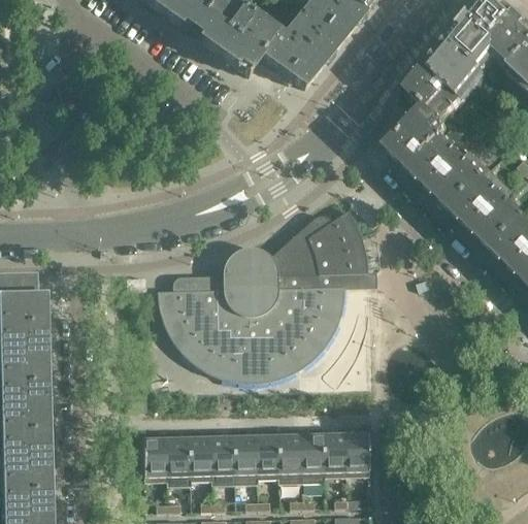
[(142,0),(192,35),(216,0),(142,0)]
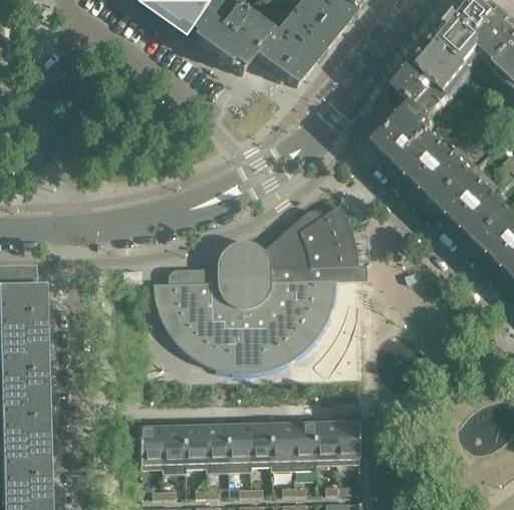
[(251,60),(269,34),(221,0),(210,0),(187,34),(242,74),(251,61),(251,60)]
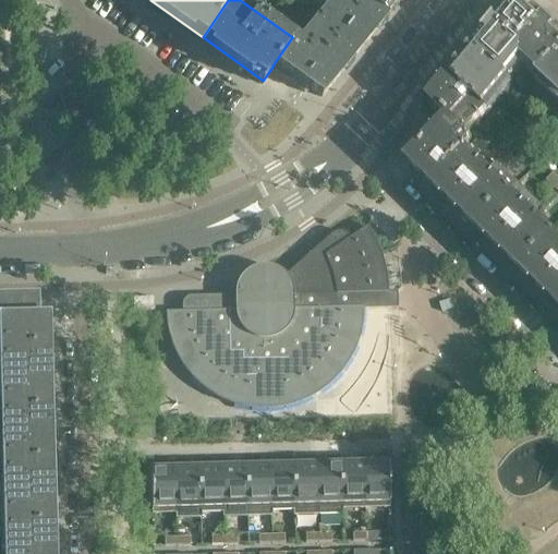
[(344,65),(385,16),(364,0),(336,0),(313,27),(329,40),(324,48),(344,65)]
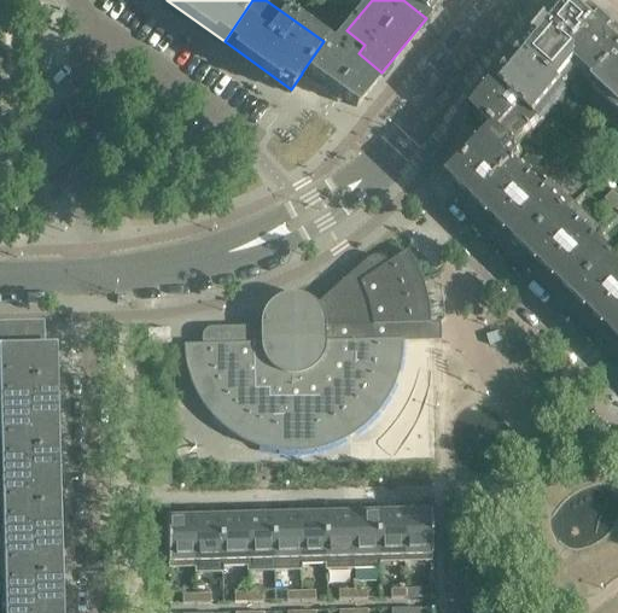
[(403,0),(426,18),(441,0),(403,0)]
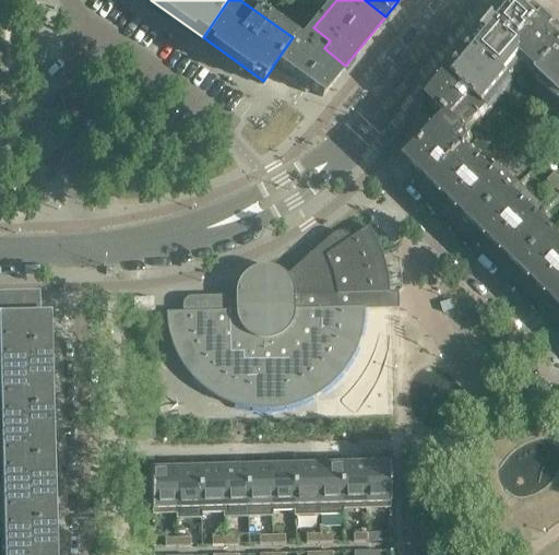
[(522,40),(546,15),(528,0),(512,0),(498,18),(522,40)]
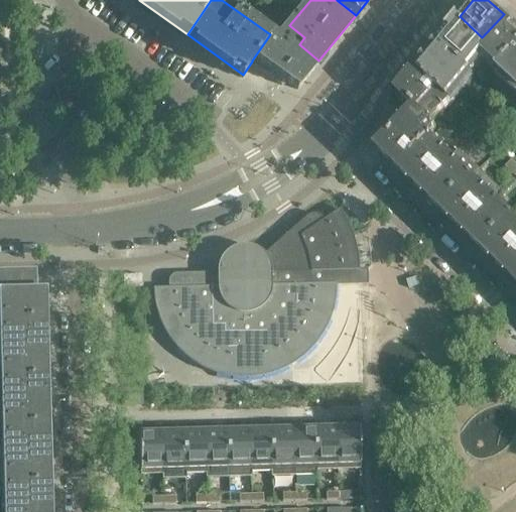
[(496,72),(515,49),(515,25),(504,14),(482,37),(480,56),(496,72)]
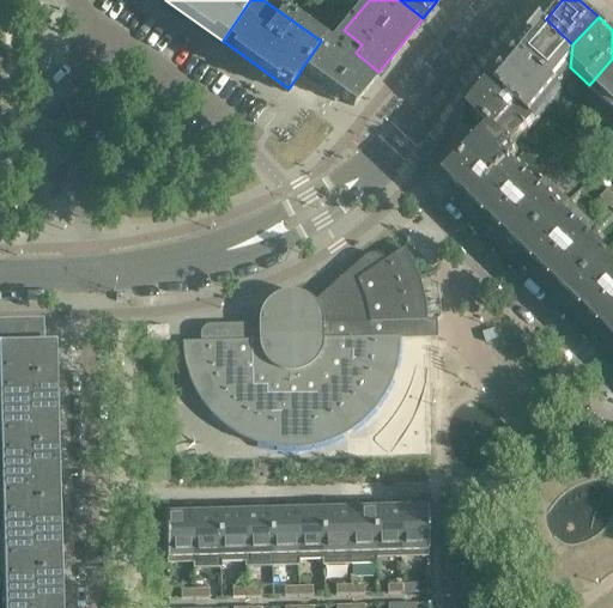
[(570,67),(572,44),(546,19),(521,50),(557,84),(570,67)]
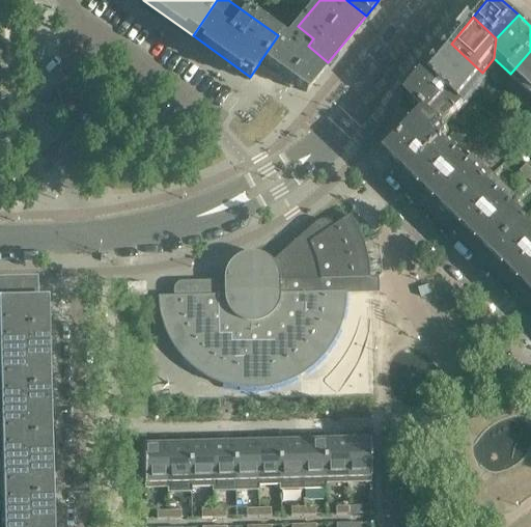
[(328,62),(308,46),(313,38),(298,26),(286,42),(278,35),(259,62),(259,63),(289,84),(294,83),(296,81),(306,89),(328,62)]
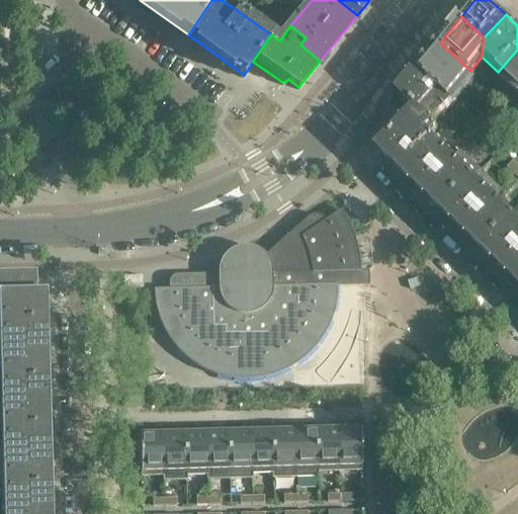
[(470,71),(440,43),(420,67),(451,99),(472,73),(470,71)]
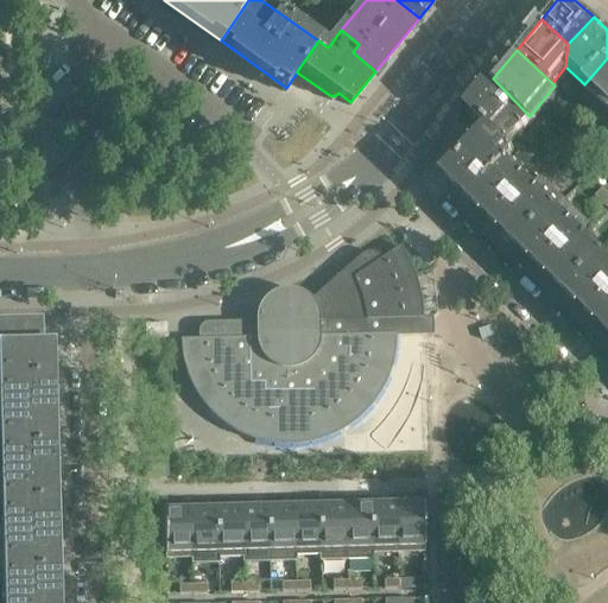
[(607,109),(607,58),(584,84),(582,86),(607,109)]
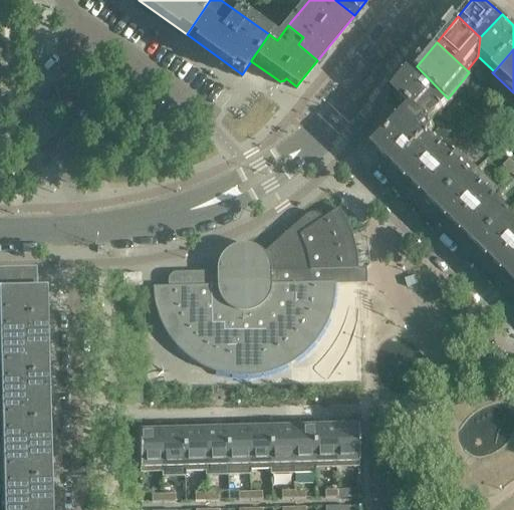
[(448,98),(417,66),(395,93),(411,109),(414,105),(431,121),(450,100),(448,98)]
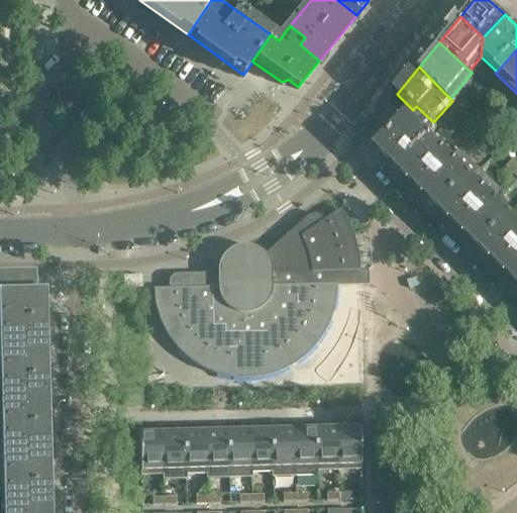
[(400,168),(432,134),(431,133),(438,126),(433,122),(416,106),(413,110),(414,111),(379,147),(400,168)]
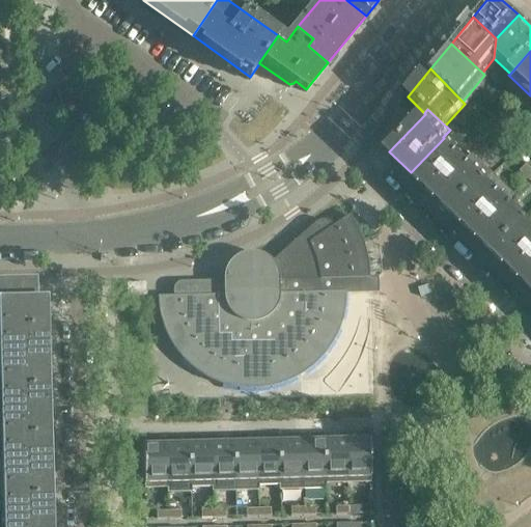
[(490,127),(481,119),(475,126),(483,134),(490,127)]
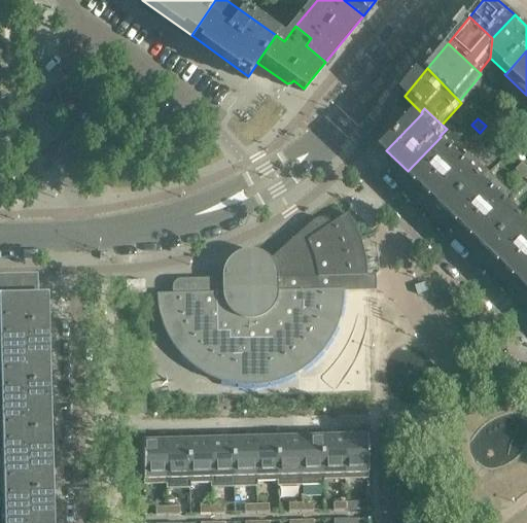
[(493,134),(486,126),(480,133),(487,140),(493,134)]
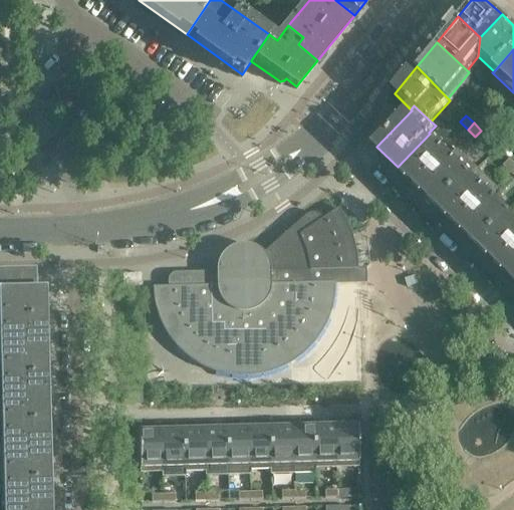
[(489,138),(482,132),(481,131),(475,137),(483,144),(489,138)]
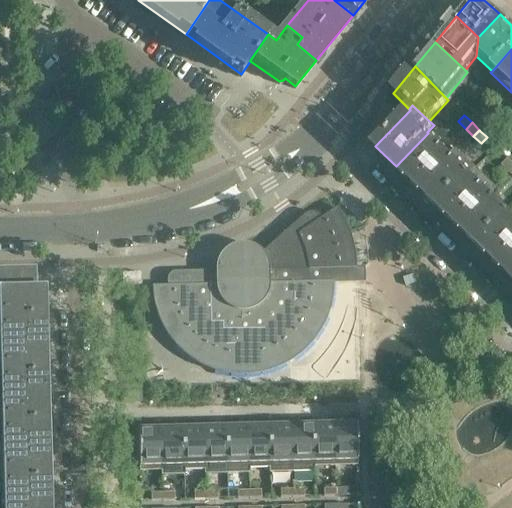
[(416,186),(448,152),(428,133),(396,166),(416,186)]
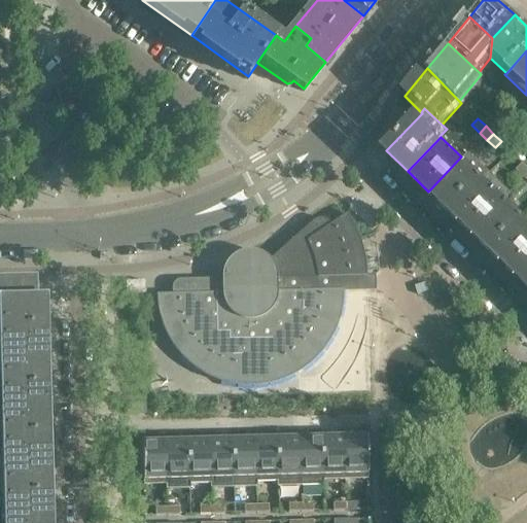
[(450,211),(483,177),(461,157),(428,192),(450,211)]
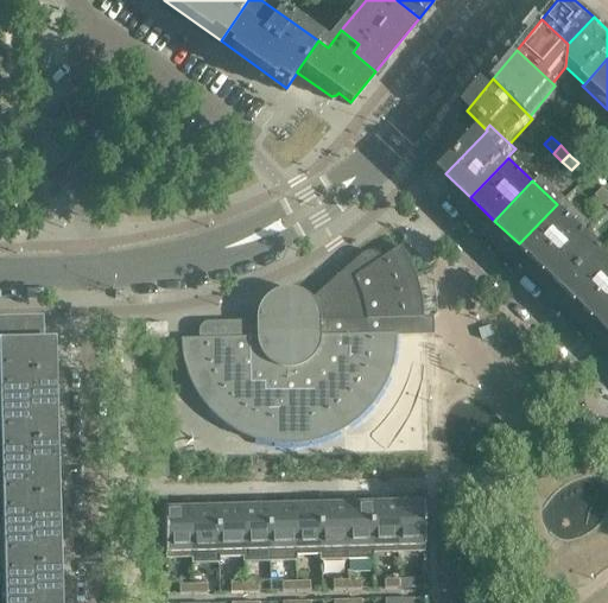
[(607,197),(607,190),(602,185),(595,194),(605,202),(607,197)]
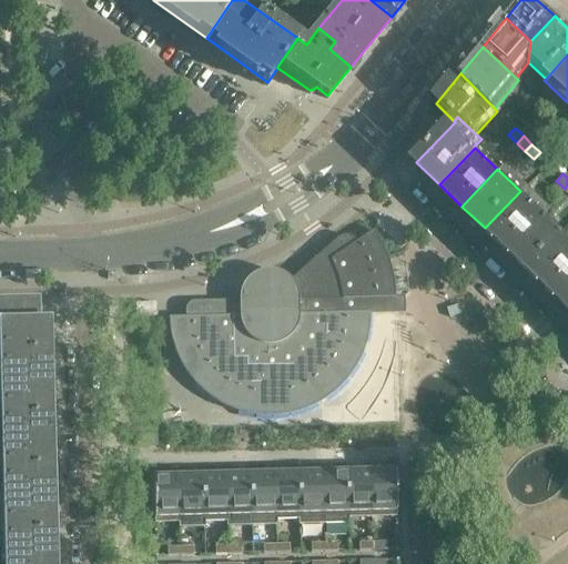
[(507,249),(543,212),(520,191),(485,228),(507,249)]
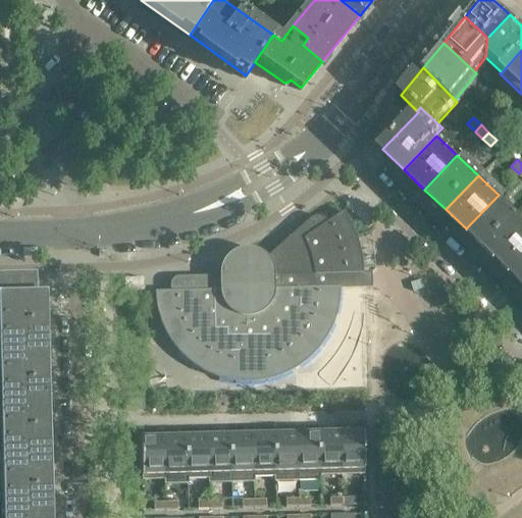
[(486,249),(519,214),(499,195),(466,228),(486,249)]
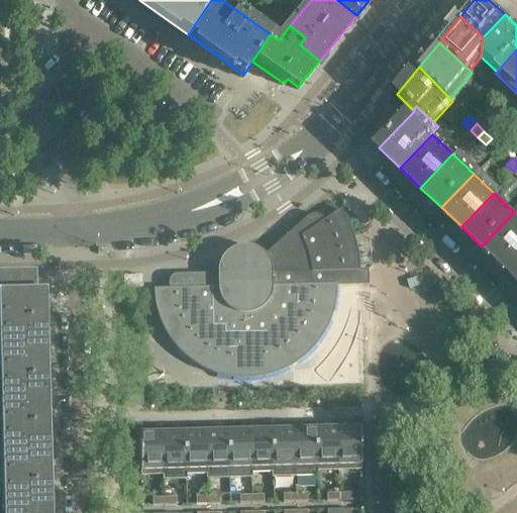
[(335,298),(336,283),(359,282),(359,267),(359,262),(358,255),(357,250),(357,247),(355,242),(354,237),(352,231),(349,224),(347,219),(346,216),(343,212),(340,207),(325,217),(323,215),(321,213),(319,212),(317,212),(315,211),(313,212),(310,212),(309,213),(307,214),(265,251),(262,249),(259,247),(256,245),(254,244),(251,244),(247,243),(244,243),(240,243),(236,244),(234,245),(232,246),(228,248),(226,250),(225,251),(222,254),(221,257),(220,260),(218,263),(218,267),(217,270),(217,271),(177,272),(176,272),(175,272),(173,273),(171,275),(170,277),(169,278),(169,279),(169,286),(153,286),(153,288),(156,303),(161,318),(168,332),(177,344),(188,355),(202,365),(216,371),(231,375),(247,376),(264,374),(279,370),(283,368),(287,366),(291,364),(297,360),(301,356),(305,353),(308,350),(311,347),(314,343),(317,340),(320,336),(323,332),(325,328),(331,313),(335,298)]
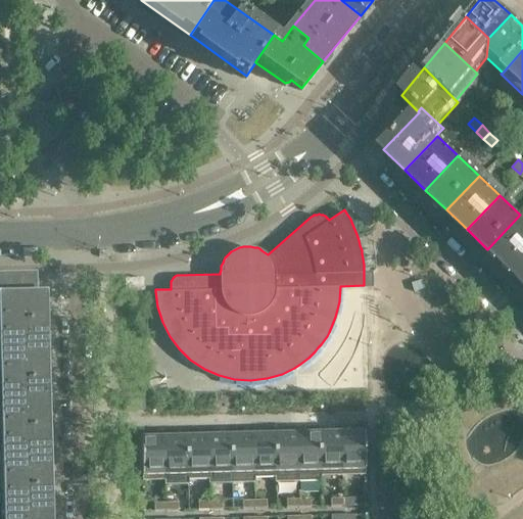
[(508,269),(522,252),(522,218),(520,215),(487,249),(508,269)]
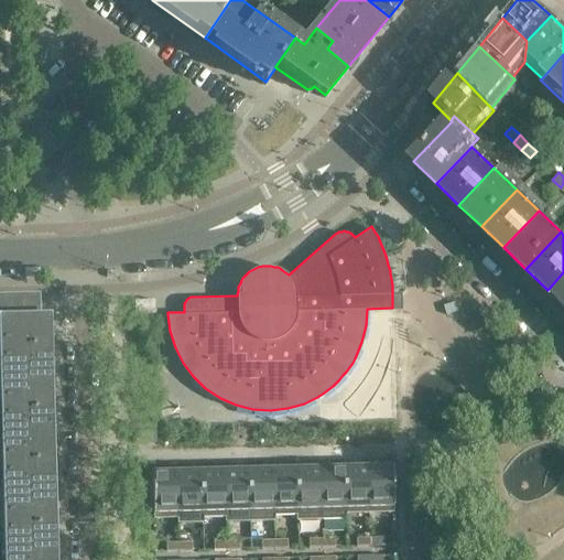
[(563,305),(563,272),(548,290),(563,305)]
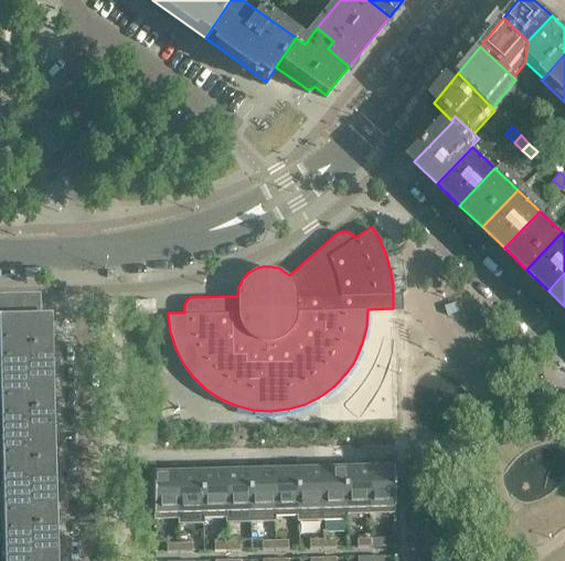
[(49,381),(46,323),(35,323),(35,300),(0,302),(0,329),(3,329),(4,382),(49,381)]
